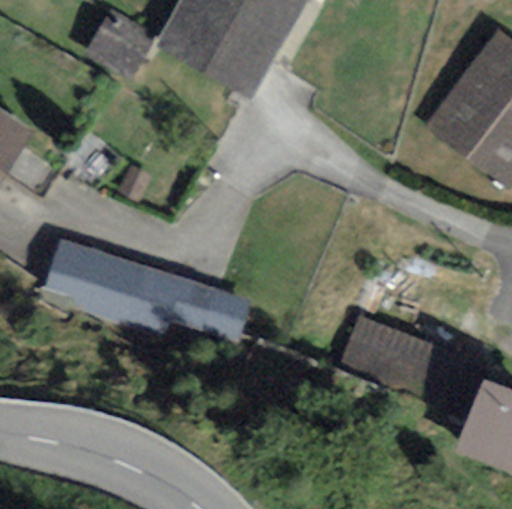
[(177,0),(153,45),(251,99),(305,0),(177,0)]
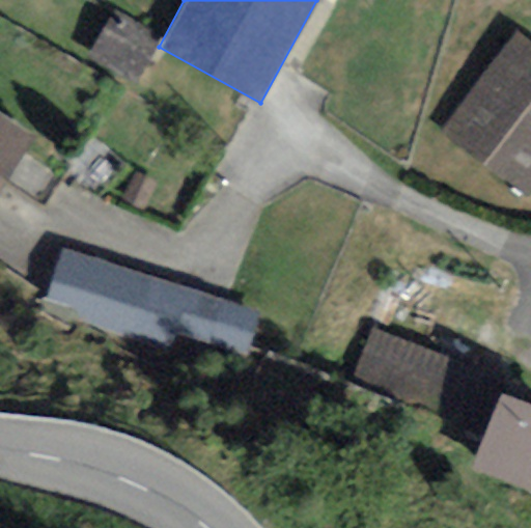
[(159,34),(115,7),(86,56),(131,82),(159,34)]
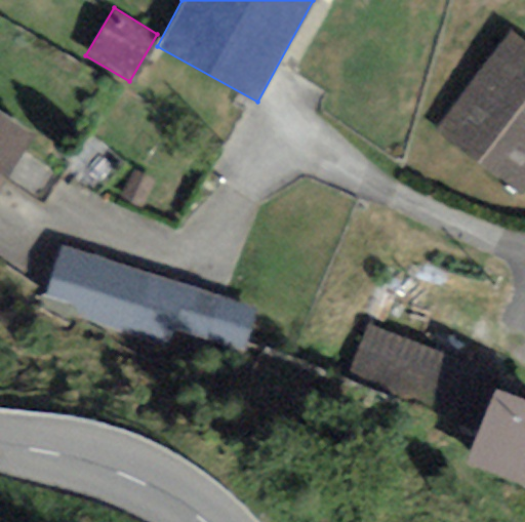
[(436,128),(521,194),(524,187),(524,42),(508,31),(436,128)]
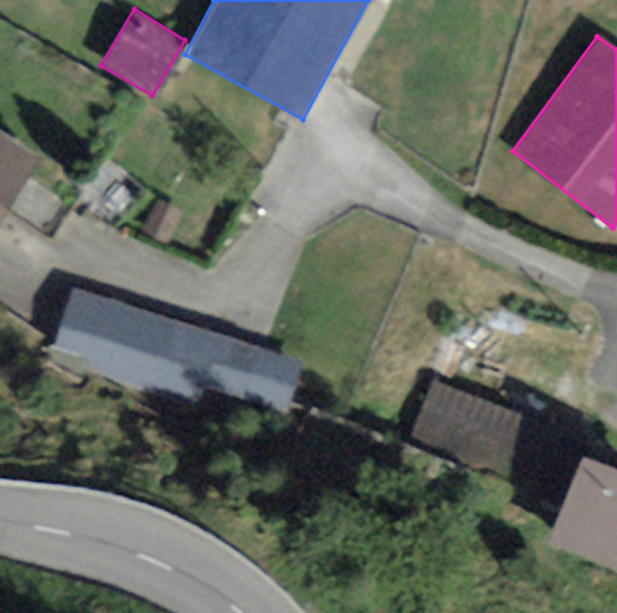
[(0,217),(42,154),(0,128),(0,217)]
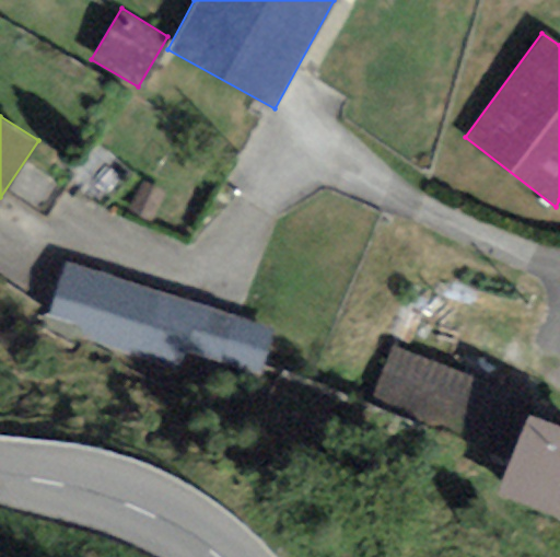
[(266,331),(67,260),(47,315),(173,359),(182,336),(254,362),(266,331)]
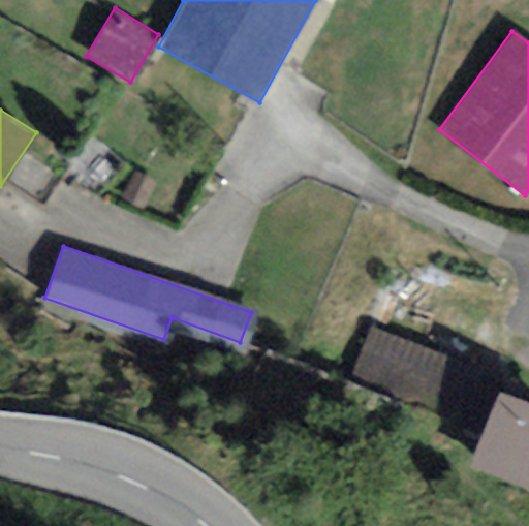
[(448,415),(471,364),(372,321),(349,374),(448,415)]
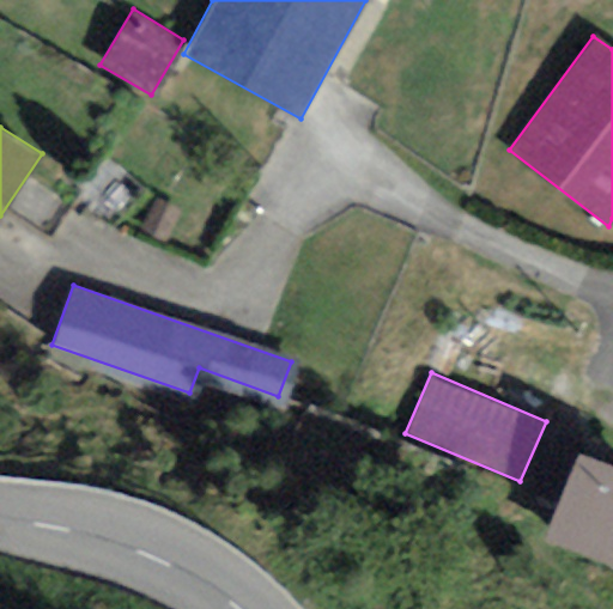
[(612,467),(578,454),(541,540),(612,568),(612,467)]
